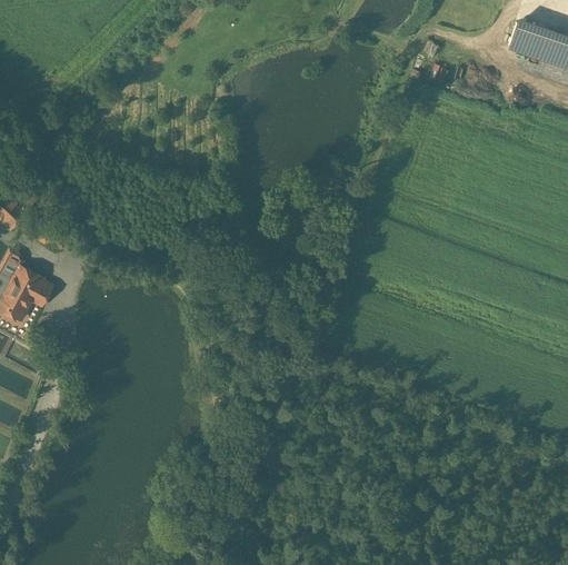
[(567,36),(519,20),(509,50),(567,70),(567,36)]
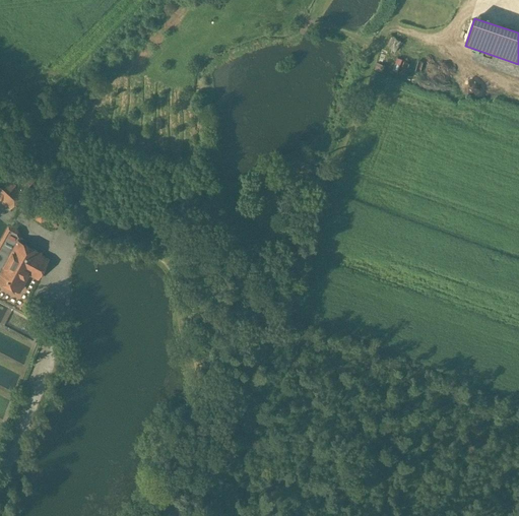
[(16,186),(0,171),(0,200),(10,210),(24,194),(16,186)]
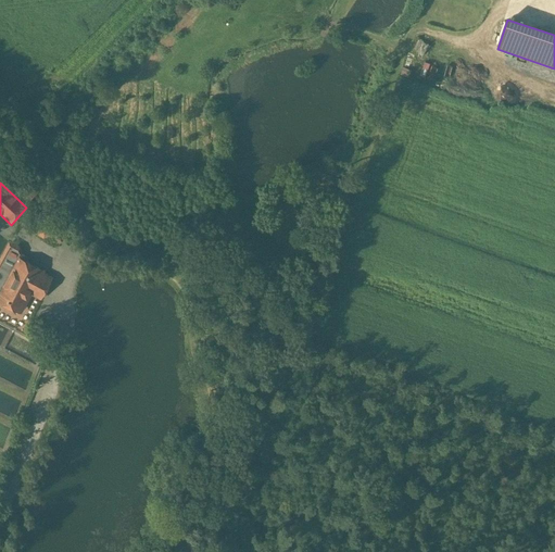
[(28,187),(17,199),(26,208),(38,195),(28,187)]
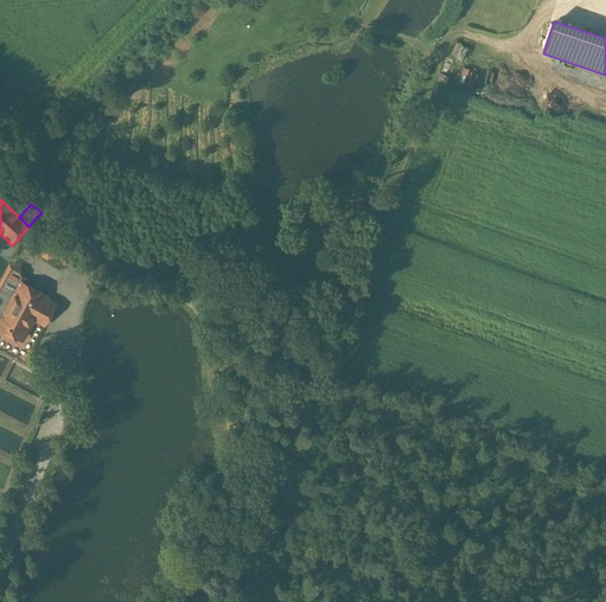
[(50,239),(43,242),(39,249),(42,256),(48,260),(56,257),(59,250),(57,243),(50,239)]
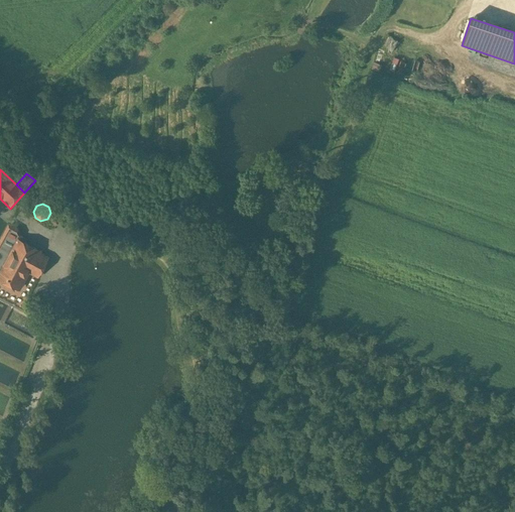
[(9,229),(0,245),(0,272),(17,242),(19,237),(17,233),(9,229)]
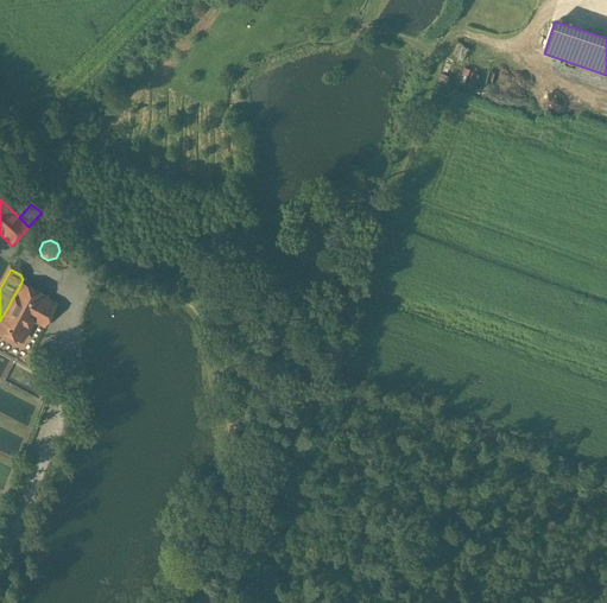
[(20,285),(0,321),(0,331),(23,343),(38,315),(49,321),(56,308),(45,302),(46,298),(20,285)]
